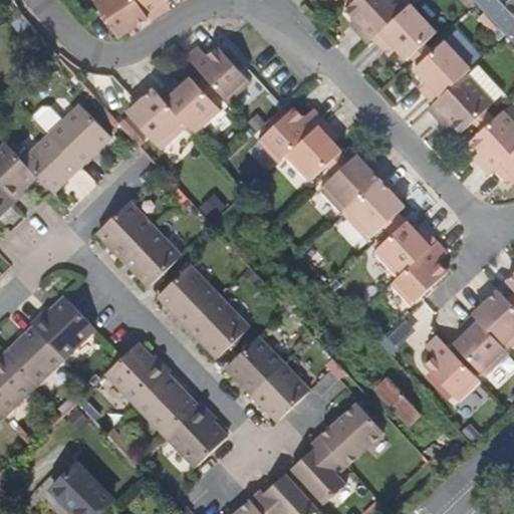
[(96,0),(125,38),(155,16),(143,0),(96,0)]
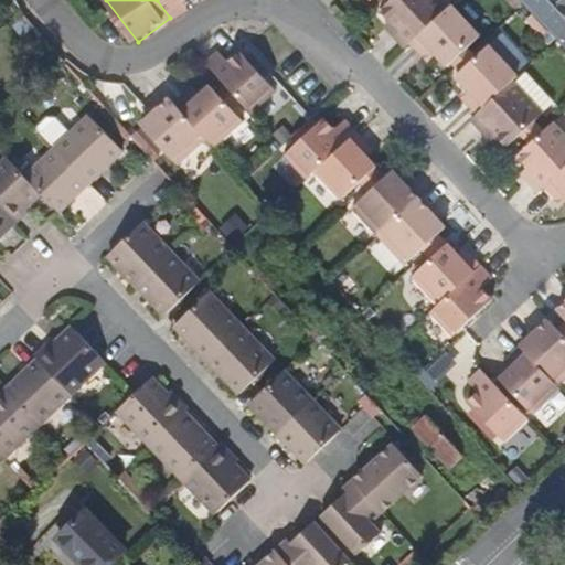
[(184,0),(157,0),(170,18),(173,21),(188,11),(182,2),(184,0)]
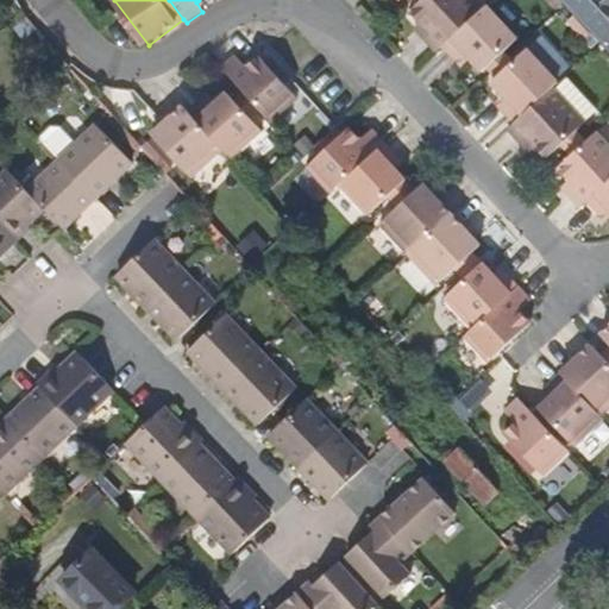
[(481,5),(477,0),(416,0),(412,5),(431,26),(424,32),(435,45),(443,39),(481,5)]
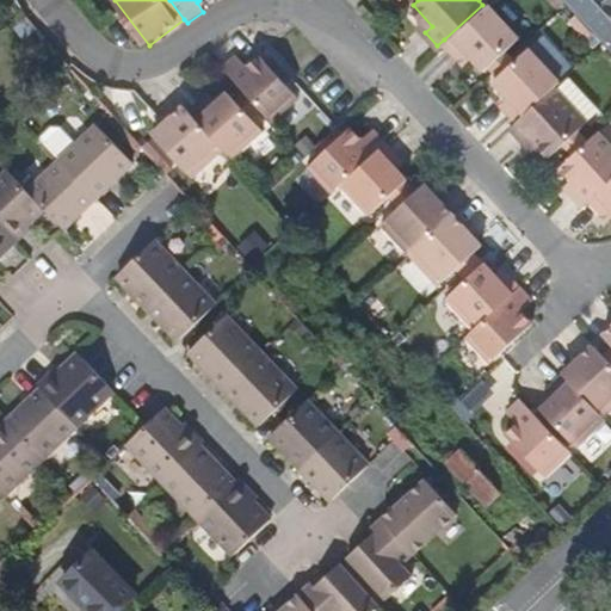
[(519,32),(489,0),(487,0),(482,5),(444,39),(458,55),(467,48),(471,54),(482,66),(487,62),(503,48),(519,32)]
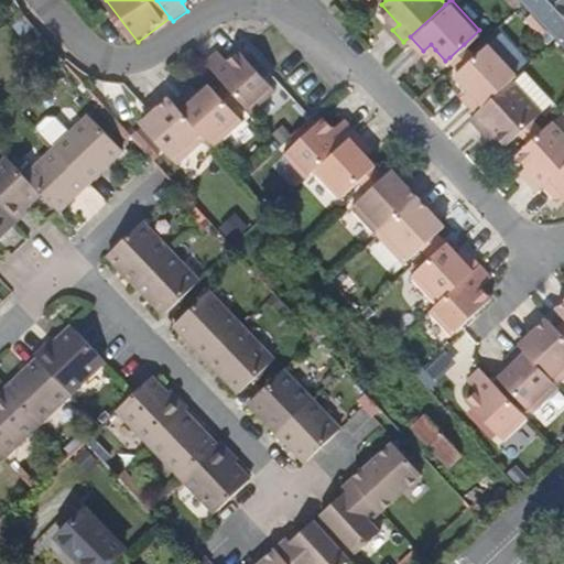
[(563,0),(524,0),(563,43),(563,0)]
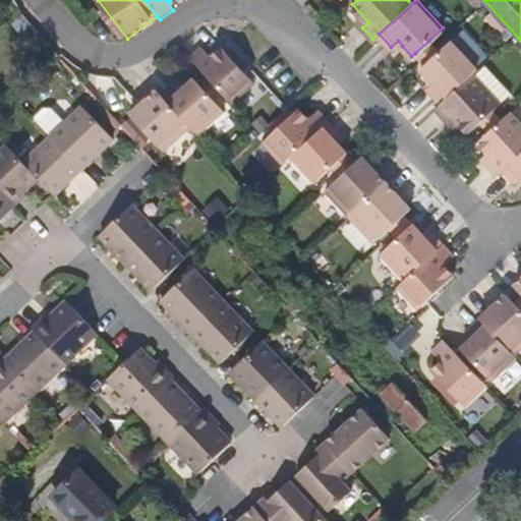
[(476,67),(452,39),(438,50),(424,62),(419,66),(429,77),(433,81),(426,89),(438,101),(472,71),(476,67)]
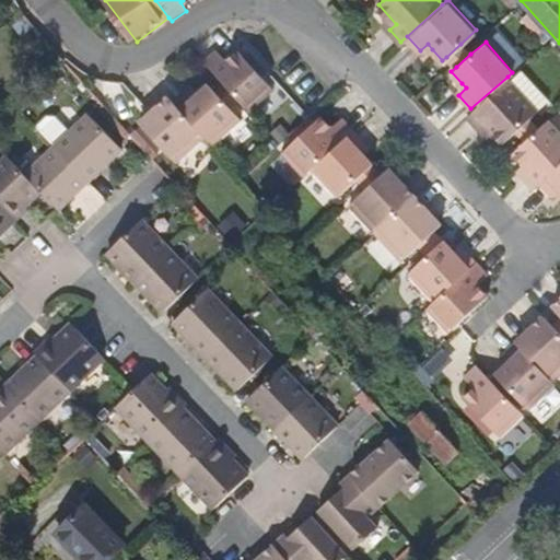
[(432,49),(428,44),(420,50),(426,56),(432,49)]
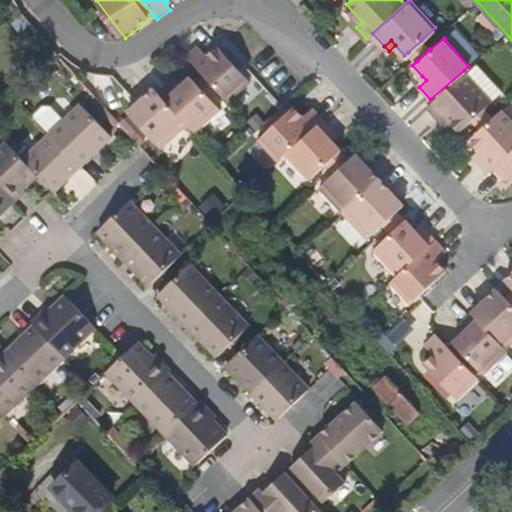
[(421,40),(408,52),(417,61),(430,49),(421,40)]
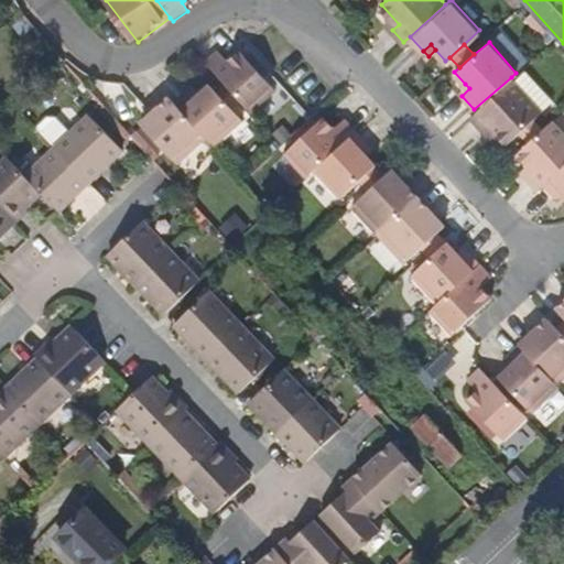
[(247,54),(241,47),(229,58),(219,47),(207,58),(227,82),(240,96),(253,111),(278,88),(267,75),(247,54)]
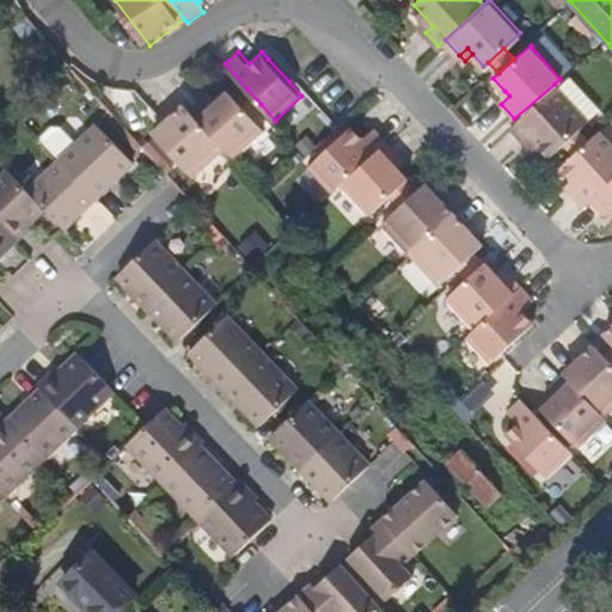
[(268,59),(289,81),(295,75),(286,65),(275,53),(268,59)]
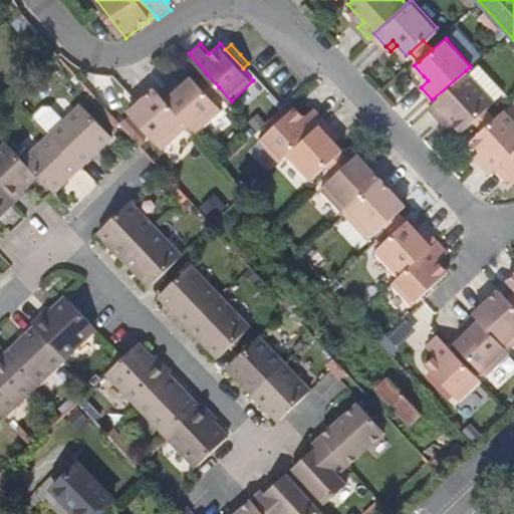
[(479,66),(470,74),(493,101),(502,93),(479,66)]
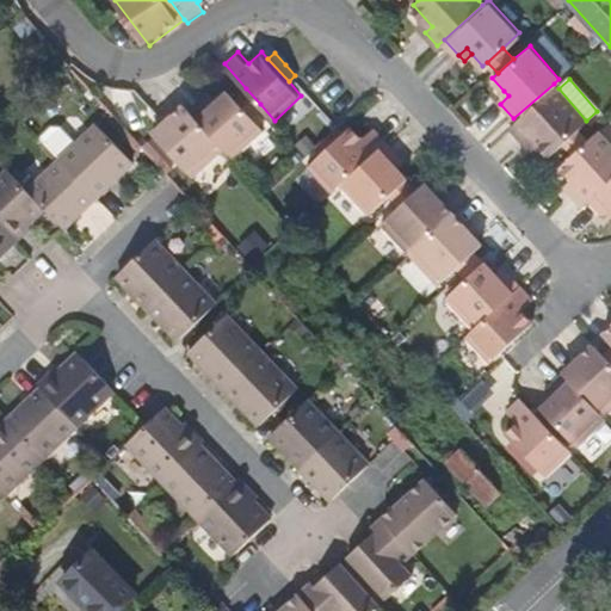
[(559,88),(554,84),(513,118),(507,124),(520,140),(528,133),(547,155),(562,141),(575,129),(586,121),(559,88)]
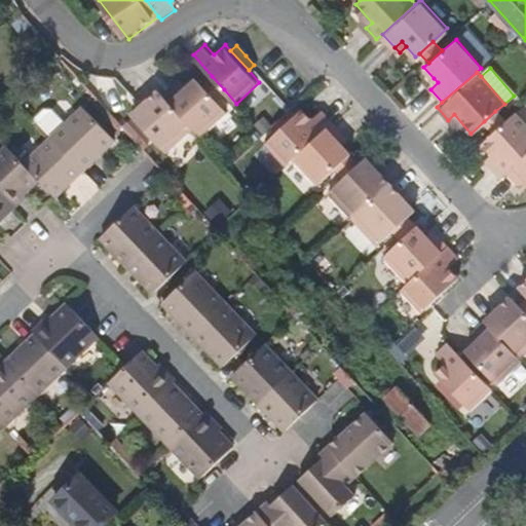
[(212,76),(203,83),(216,97),(224,89),(212,76)]
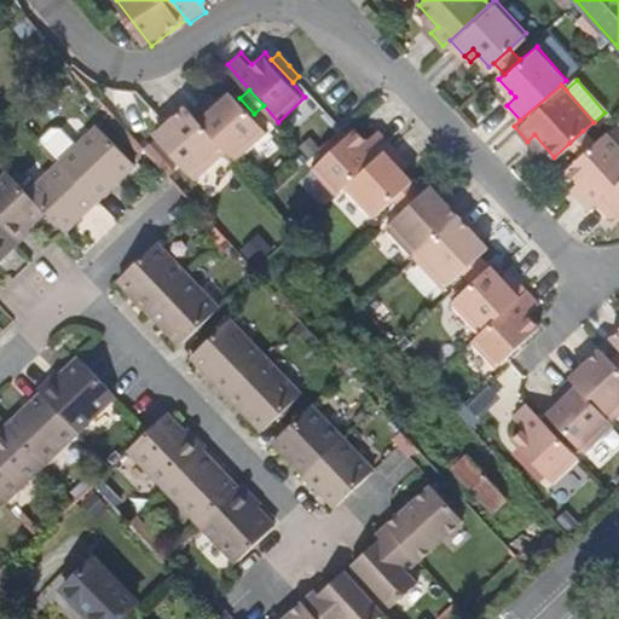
[(209,100),(196,111),(229,149),(237,158),(268,129),(254,114),(239,98),(233,92),(225,98),(215,108),(209,100)]
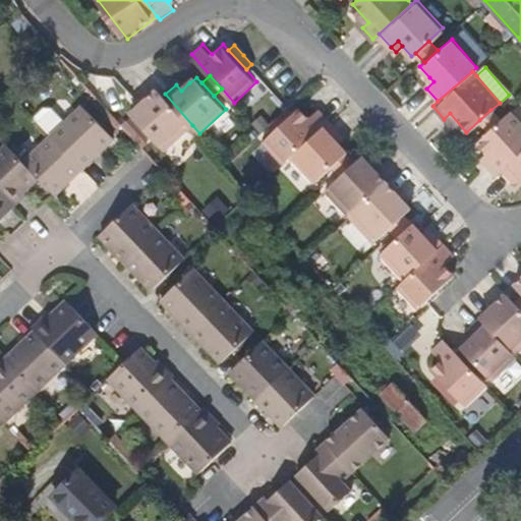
[(433,81),(429,77),(422,83),(426,89),(433,81)]
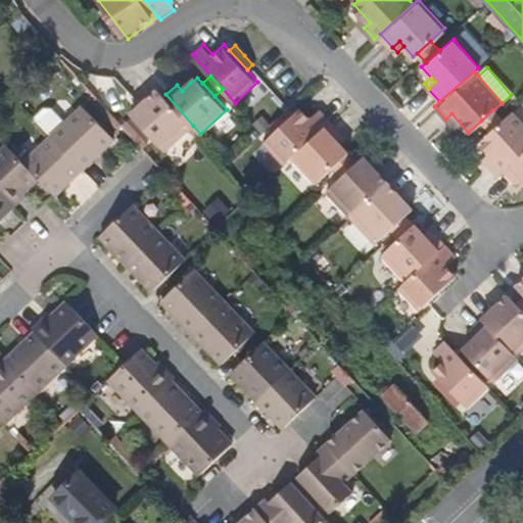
[(24,84),(13,94),(22,102),(33,93),(24,84)]
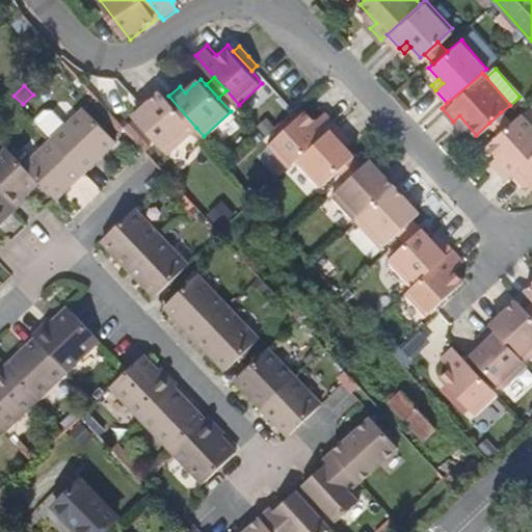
[(196,128),(168,96),(162,90),(151,100),(134,115),(169,153),(196,128)]
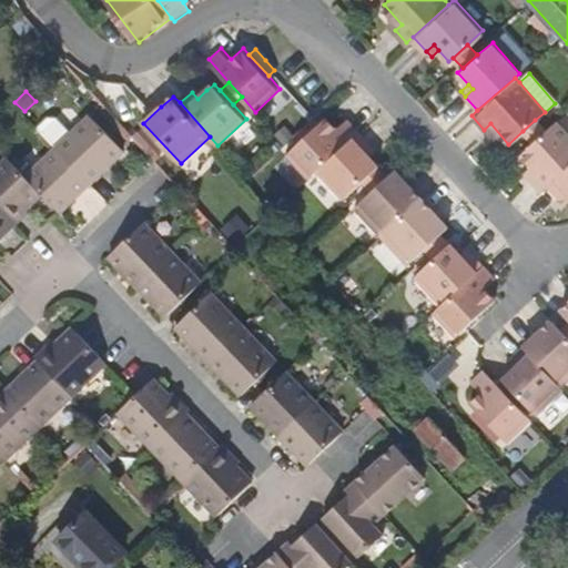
[(7,111),(0,118),(0,128),(8,135),(19,123),(7,111)]
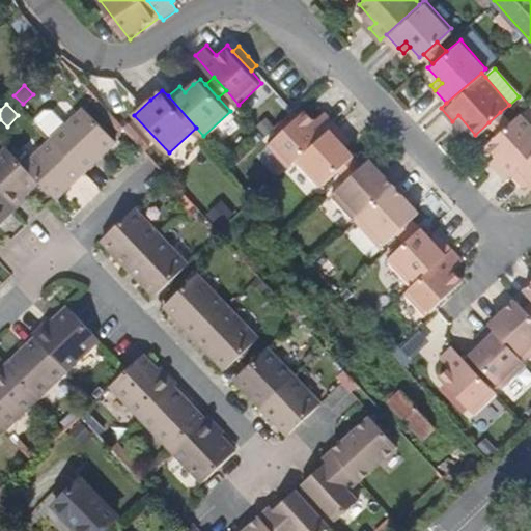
[(83,171),(116,140),(87,108),(67,127),(53,139),(83,171)]
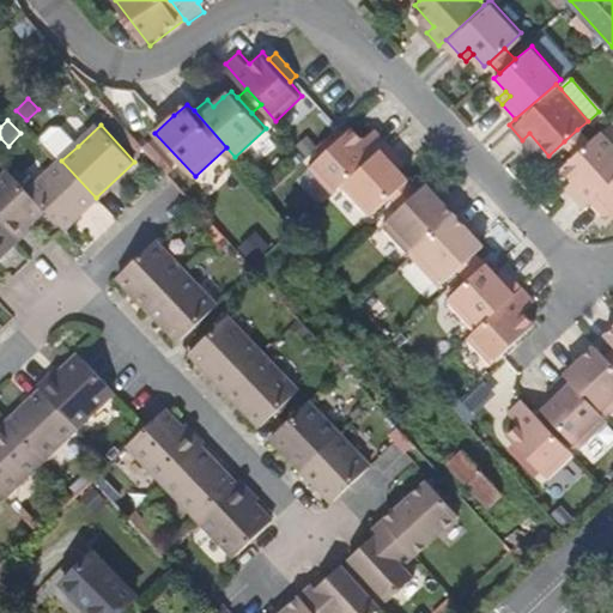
[(78,146),(61,128),(53,127),(41,139),(61,161),(78,146)]
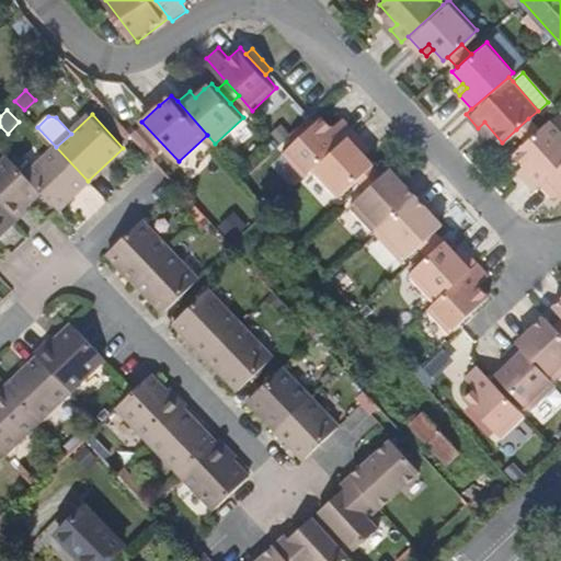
[(315,170),(356,132),(346,119),(336,129),(329,122),(324,116),(318,122),(298,140),(285,151),(307,176),(315,170)]
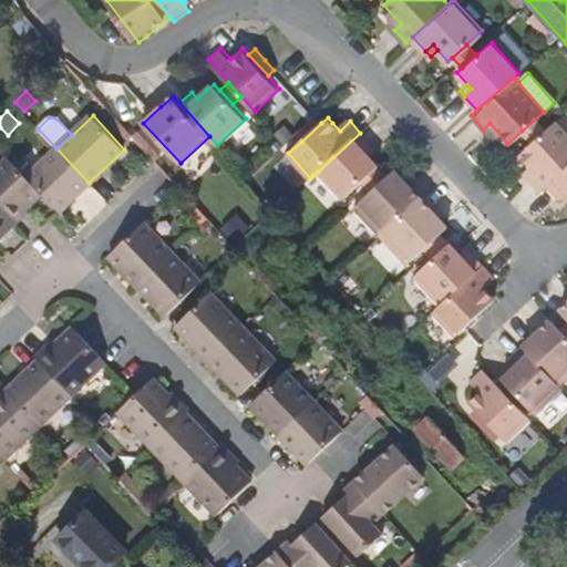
[(301,142),(321,123),(316,117),(296,135),(301,142)]
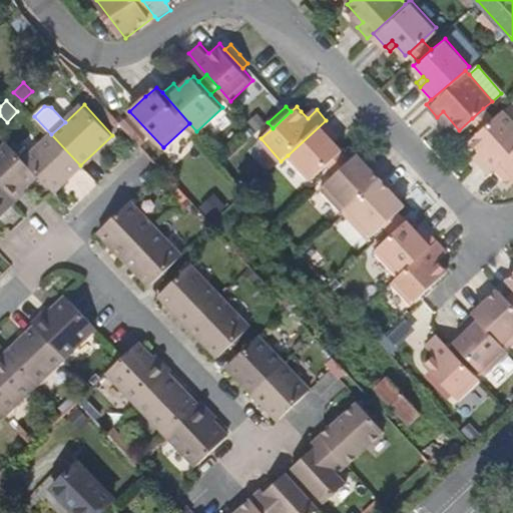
[(492,118),(483,108),(472,118),(480,128),(492,118)]
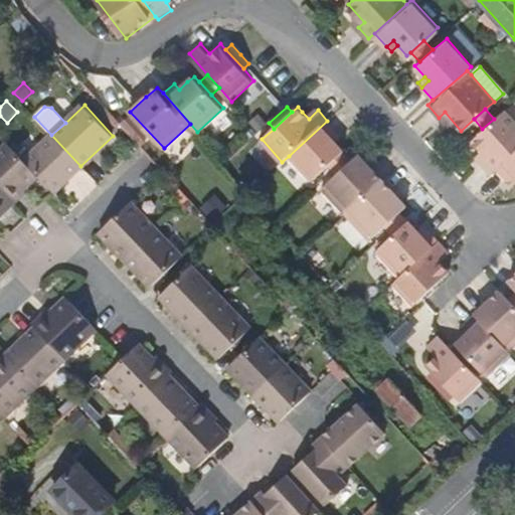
[(514,148),(514,123),(504,110),(494,119),(482,129),(472,139),(480,148),(485,153),(477,160),(488,172),(494,168),(514,148)]
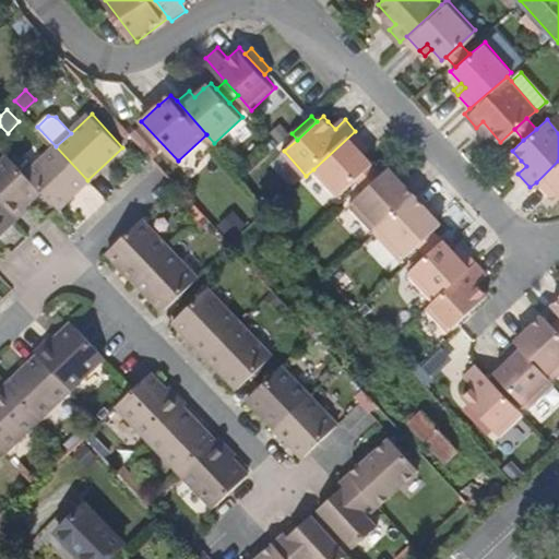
[(359,176),(372,164),(367,156),(359,149),(366,143),(355,131),(313,169),(337,195),(359,176)]
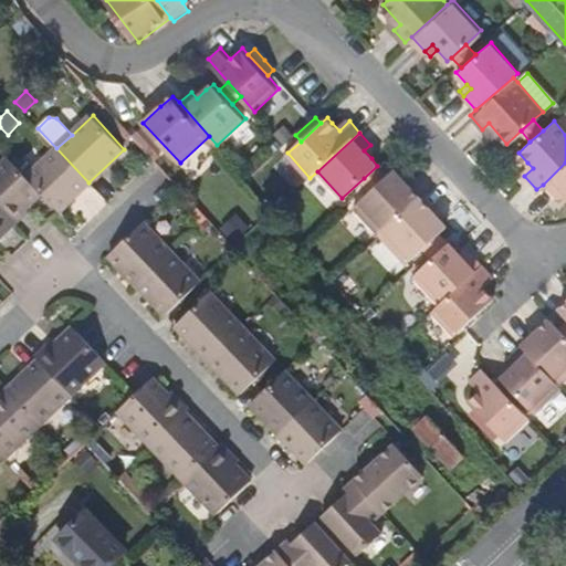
[(58,211),(88,182),(56,148),(25,177),(40,192),(58,211)]
